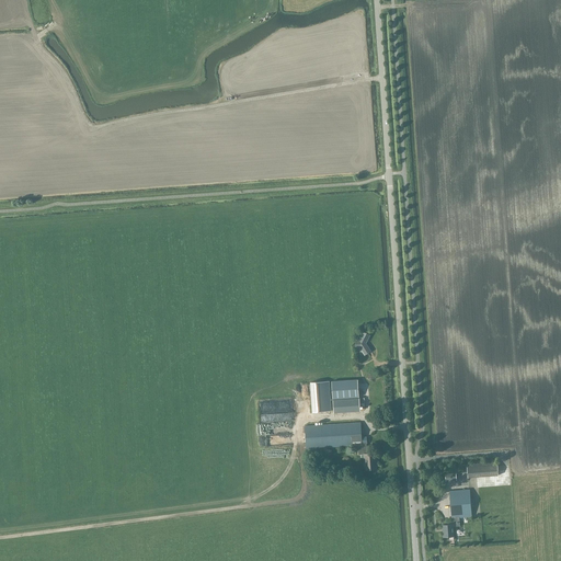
[(356,340),(356,347),(361,347),(365,355),(370,351),(366,343),(370,335),(364,332),(359,340),(356,340)]
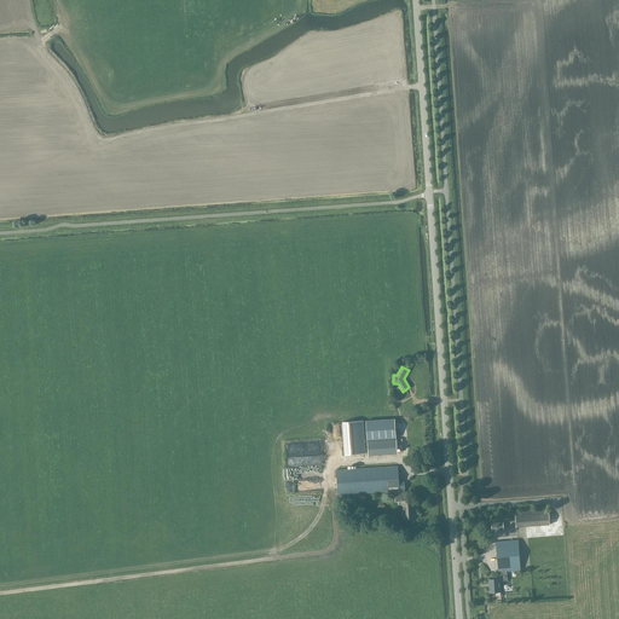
[(366,421),(368,441),(369,453),(398,451),(397,439),(395,420),(366,421)]
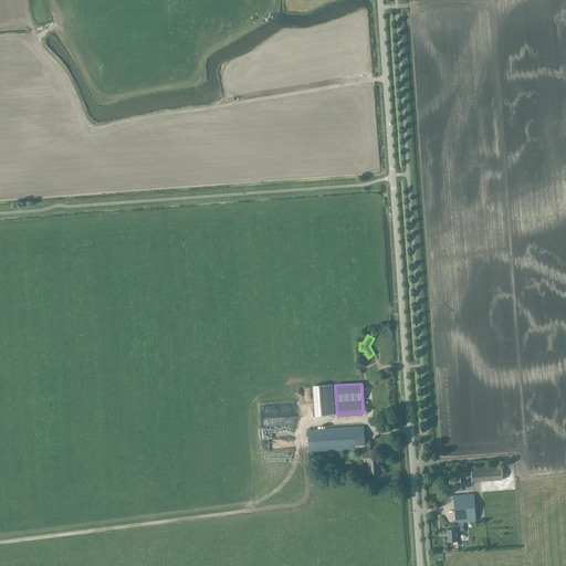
[(313,386),(315,417),(334,415),(332,385),(313,386)]
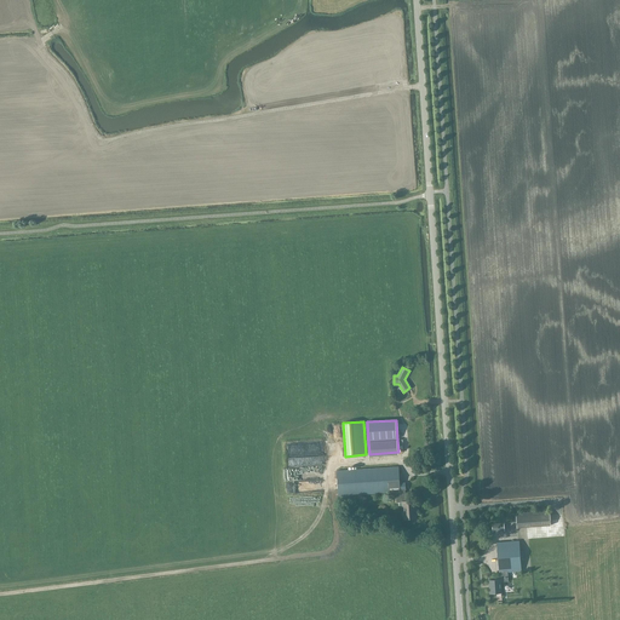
[(304,463),(286,464),(286,476),(298,476),(298,466),(303,466),(303,470),(304,470),(304,463)]
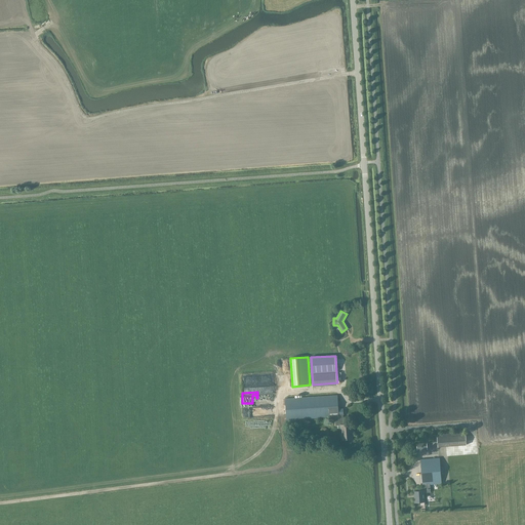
[(342,439),(353,438),(352,433),(351,433),(351,425),(344,425),(342,415),(344,415),(344,408),(338,409),(337,395),(285,398),(286,419),(335,416),(336,426),(340,425),(340,431),(342,431),(342,439)]
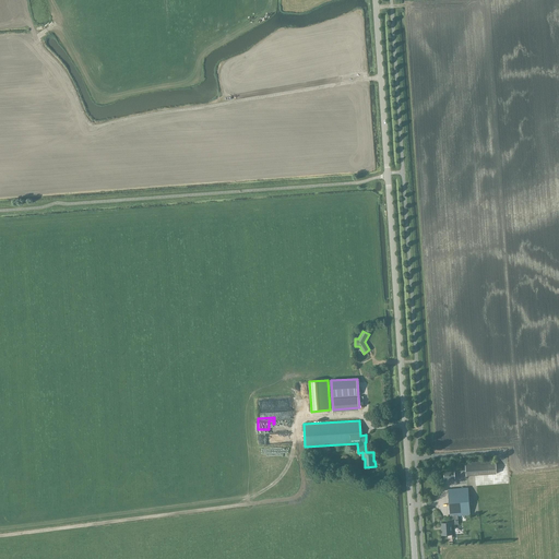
[(466,476),(497,474),(496,461),(465,463),(466,476)]
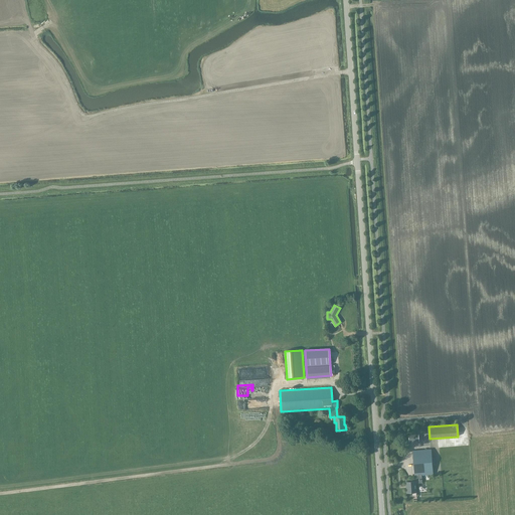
[(415,482),(406,482),(407,493),(416,493),(416,484),(422,483),(421,476),(434,475),(432,450),(412,451),(414,476),(415,476),(415,482)]
